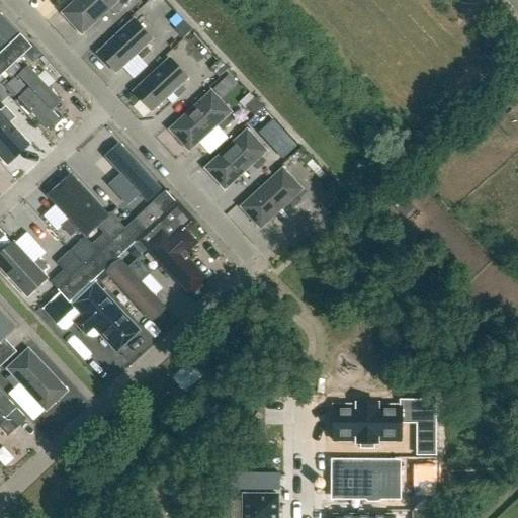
[(77,0),(62,14),(81,35),(109,10),(114,15),(123,7),(118,2),(119,0),(77,0)]
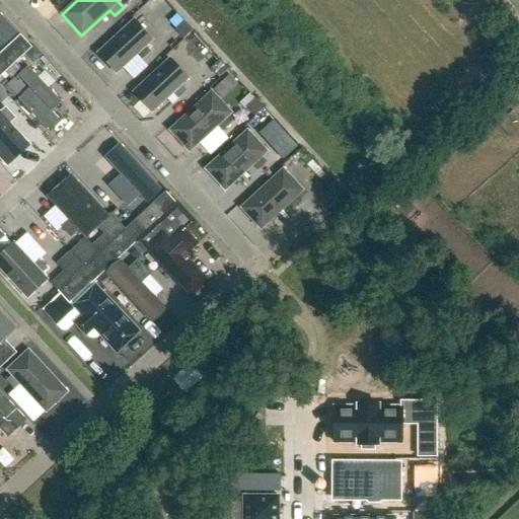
[(0,48),(16,32),(0,14),(0,48)]
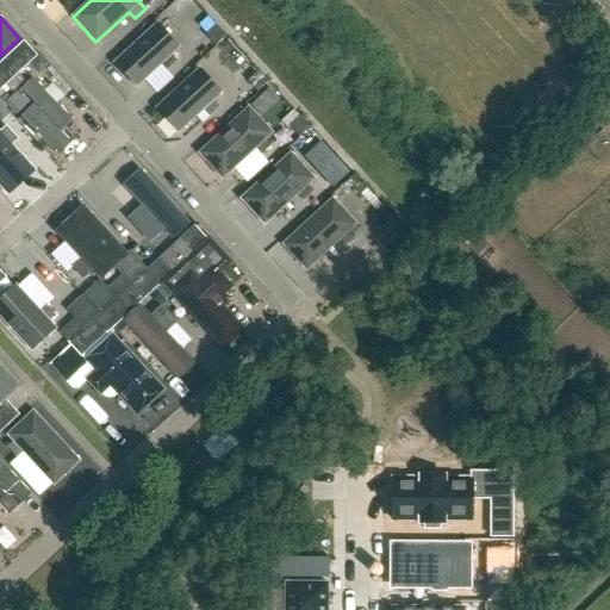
[(178,62),(172,55),(179,48),(157,24),(116,63),(137,87),(161,64),(167,72),(178,62)]
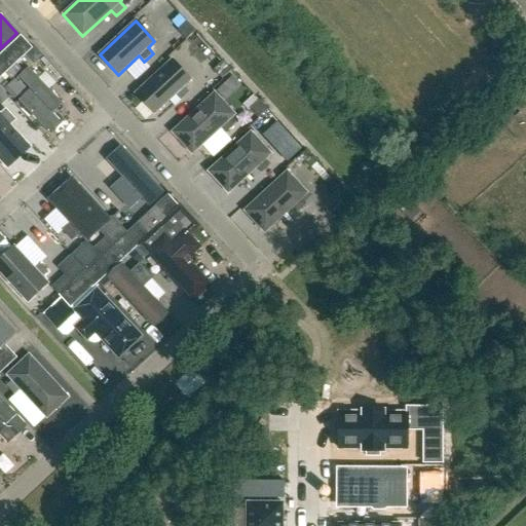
[(186,40),(195,32),(186,23),(177,31),(186,40)]
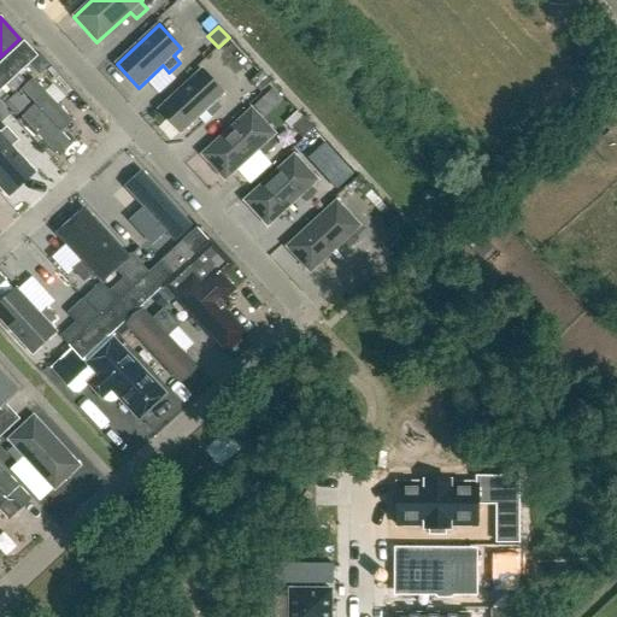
[(19,68),(34,54),(37,58),(37,57),(24,42),(7,58),(11,62),(11,60),(18,69),(19,68)]
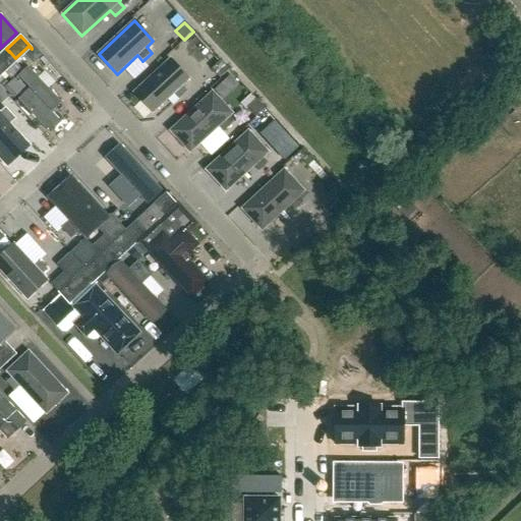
[(0,59),(0,67),(2,70),(5,73),(18,60),(16,57),(15,58),(9,51),(9,52),(0,59)]
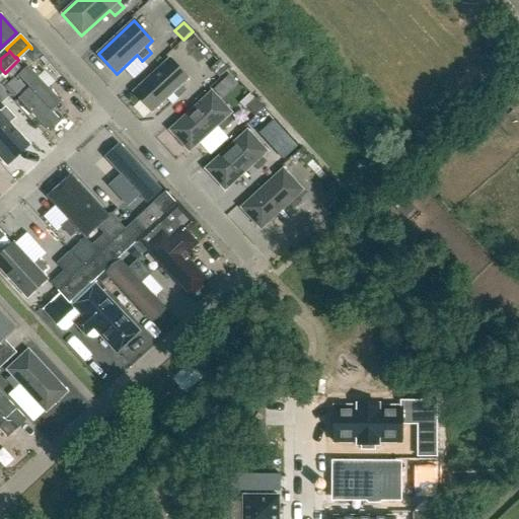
[(152,113),(172,94),(177,99),(187,91),(181,86),(188,80),(169,59),(134,92),(152,113)]
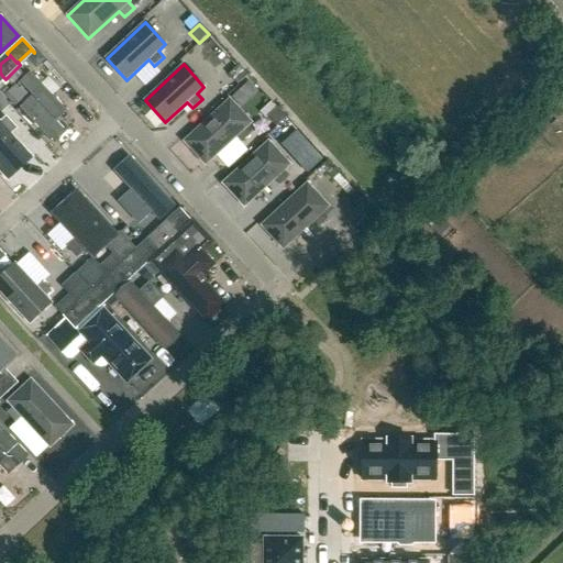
[(238,85),(247,76),(239,66),(229,75),(238,85)]
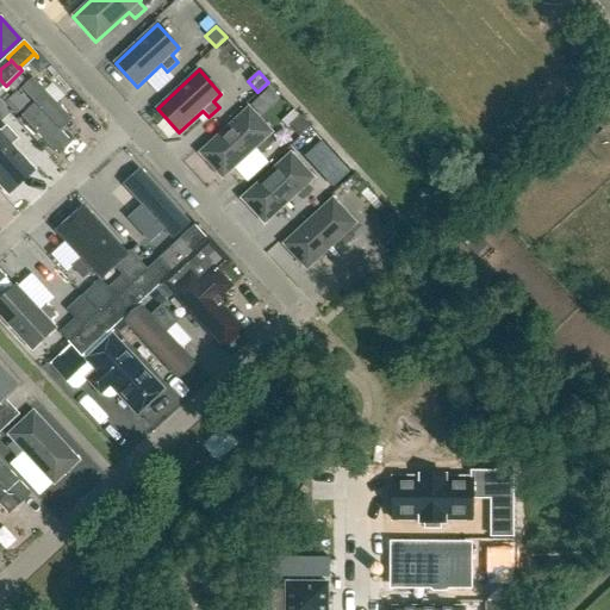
[(32,78),(20,88),(33,103),(20,116),(57,154),(70,141),(58,129),(70,117),(32,78)]
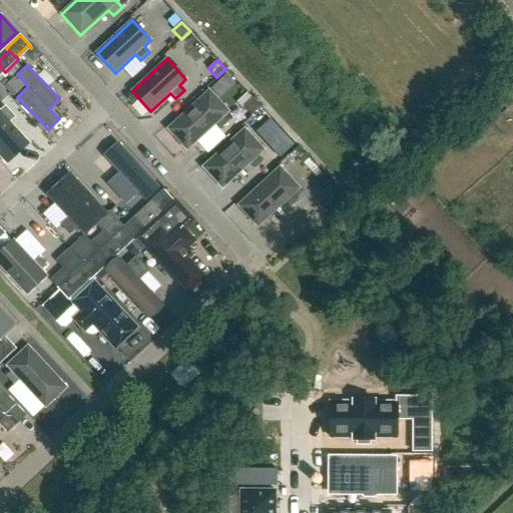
[(224,92),(213,81),(206,88),(209,91),(216,99),(224,92)]
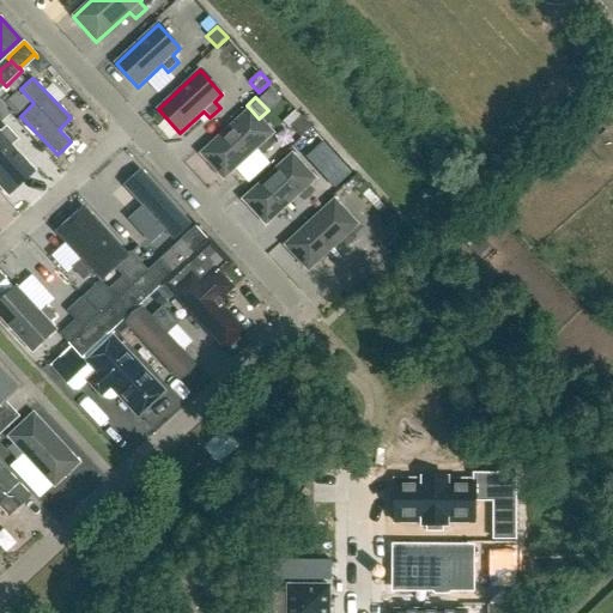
[(273,147),(267,140),(273,134),(259,119),(250,109),(200,155),(224,181),(256,150),(262,157),(273,147)]
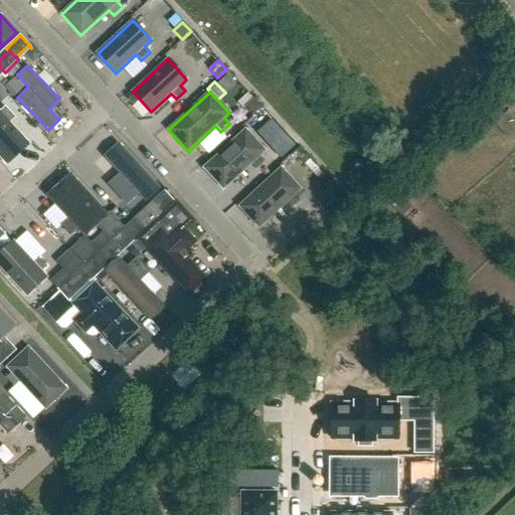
[(244,108),(253,100),(246,93),(236,102),(243,109),(244,108)]
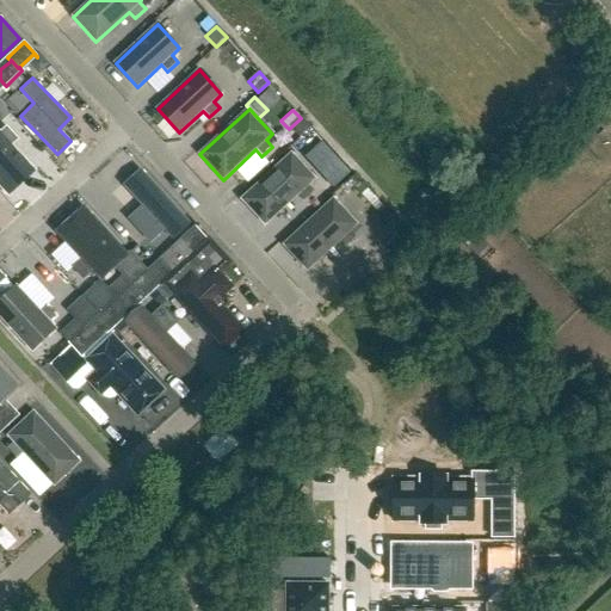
[(300,139),(310,129),(301,118),(290,128),(300,139)]
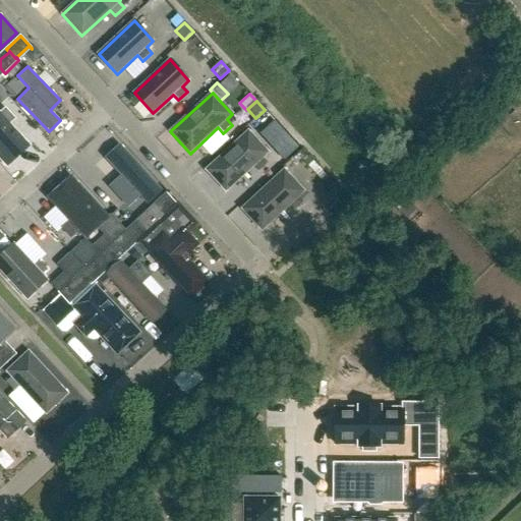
[(0,156),(6,164),(30,142),(12,123),(20,115),(8,102),(0,109),(0,156)]
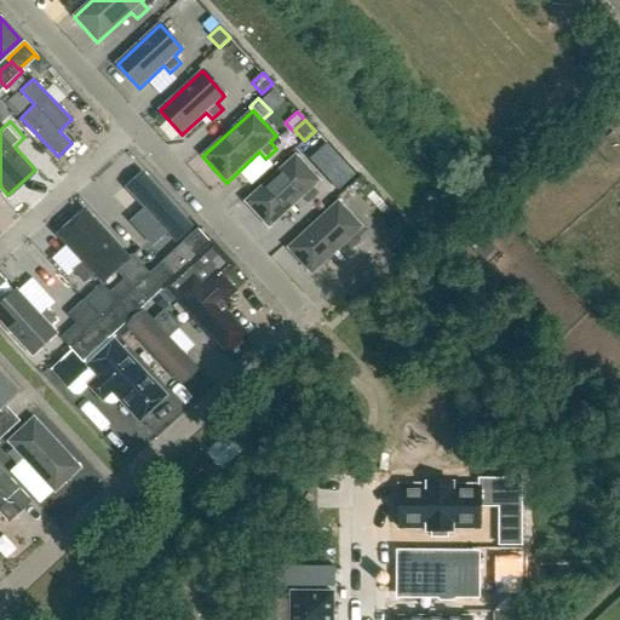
[(196,154),(185,165),(199,178),(210,168),(196,154)]
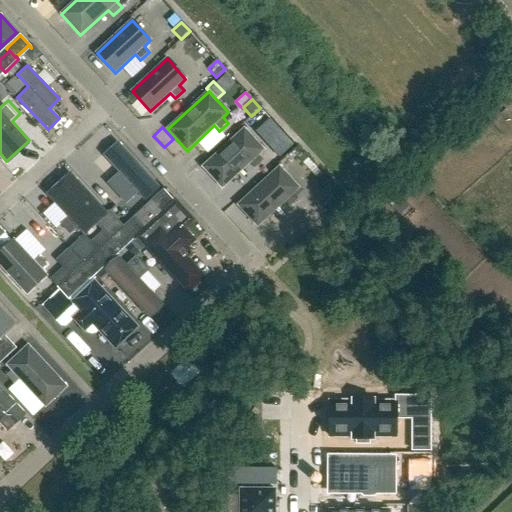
[(222,189),(249,164),(254,169),(263,161),(258,156),(264,150),(244,129),(202,167),(222,189)]
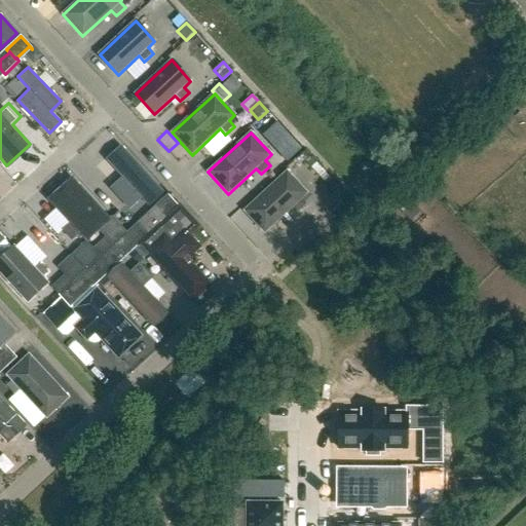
[(294,158),(303,150),(295,141),(286,149),(294,158)]
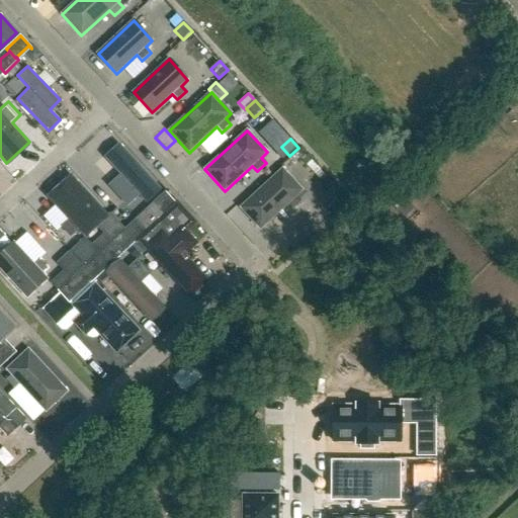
[(116,141),(95,160),(140,208),(161,189),(116,141)]
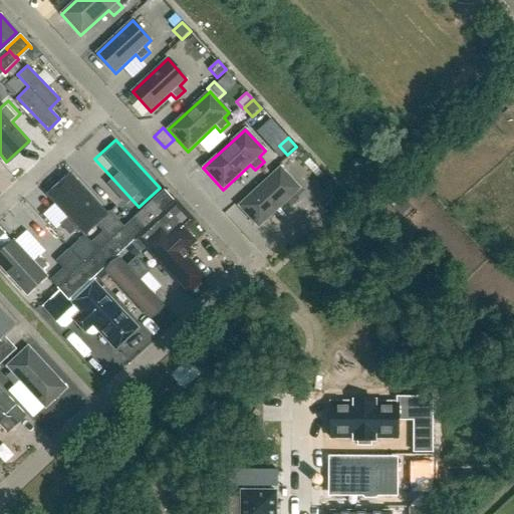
[(280,168),(238,207),(258,228),(285,203),(290,208),(299,200),(294,195),(300,190),(280,168)]
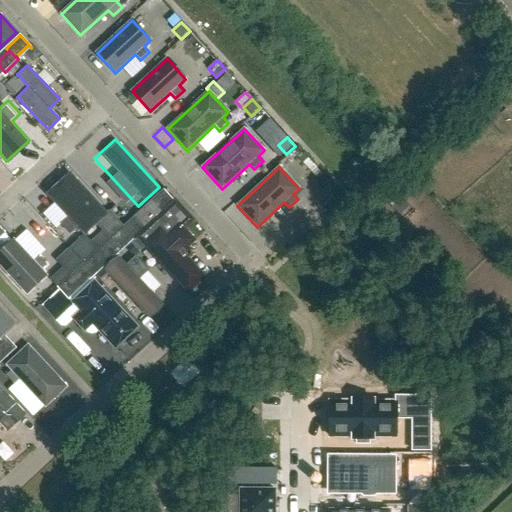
[(110,215),(71,173),(50,192),(88,234),(110,215)]
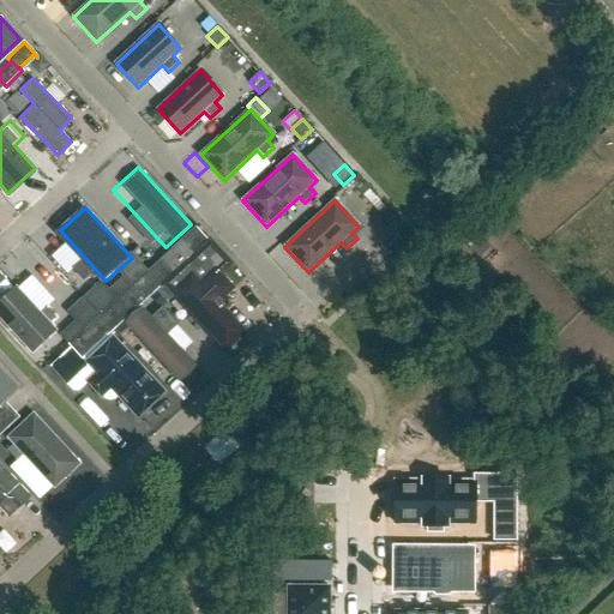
[(385,230),(396,221),(386,210),(375,220),(385,230)]
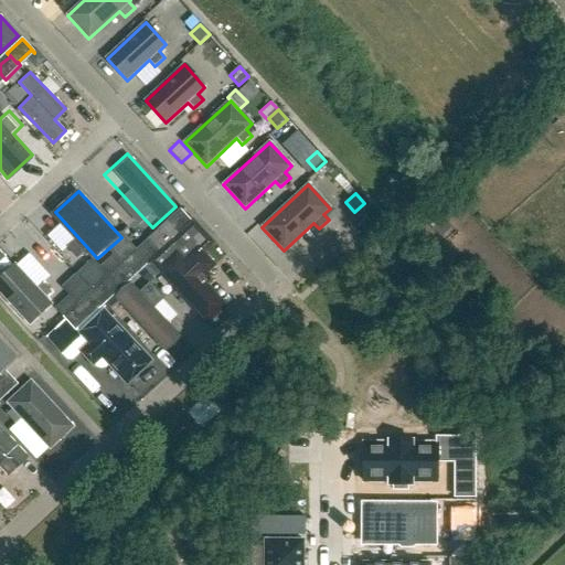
[(174,234),(178,237),(192,223),(180,210),(182,213),(169,226),(168,226),(174,233),(174,234)]
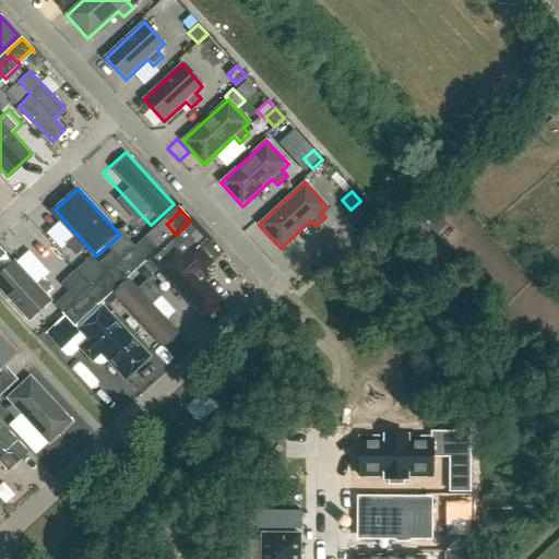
[(173,232),(173,230),(166,224),(167,224),(164,221),(149,235),(152,237),(158,245),(173,232)]
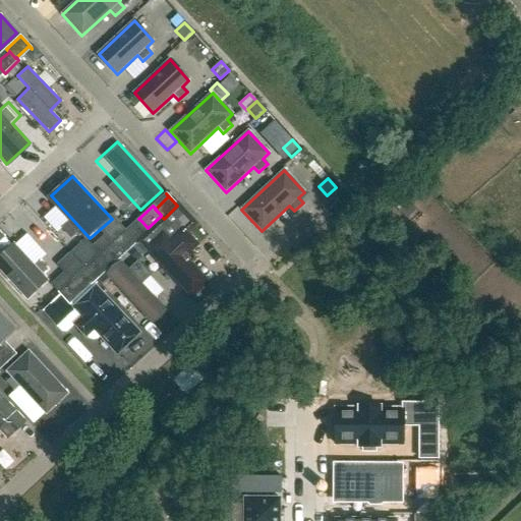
[(128,233),(128,234),(134,240),(136,243),(137,243),(151,231),(148,228),(141,221),(128,233)]
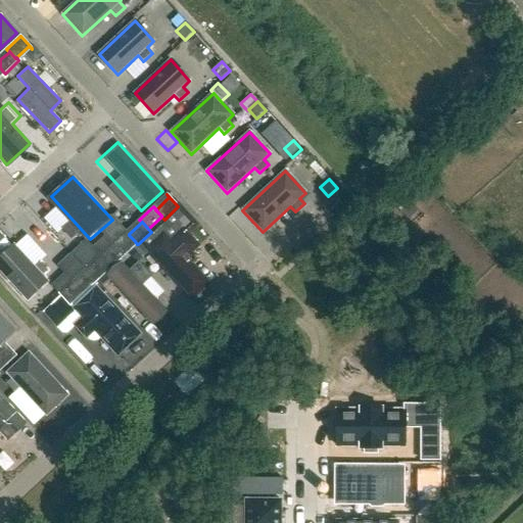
[(171,239),(164,233),(147,248),(191,296),(208,280),(184,253),(195,243),(182,229),(171,239)]
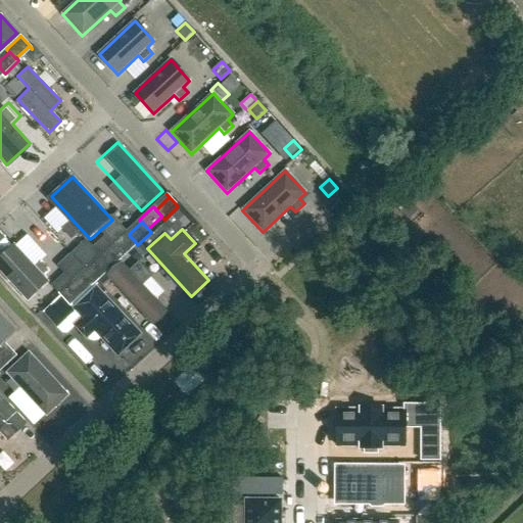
[(135,241),(129,235),(129,234),(127,231),(112,244),(115,247),(122,253),(135,241)]
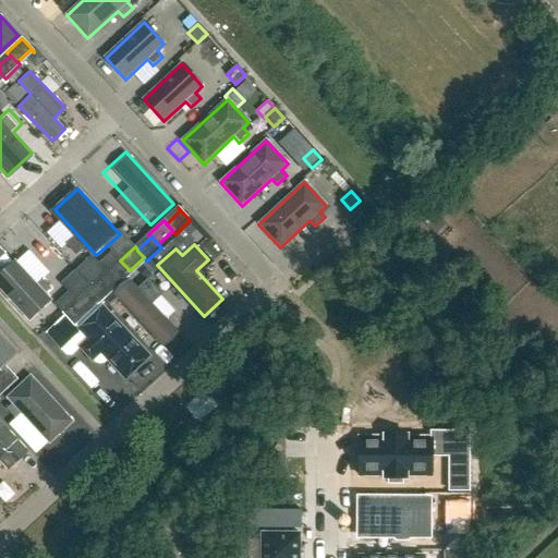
[(0,289),(28,320),(50,301),(45,294),(51,289),(43,280),(36,286),(15,263),(0,276),(0,289)]
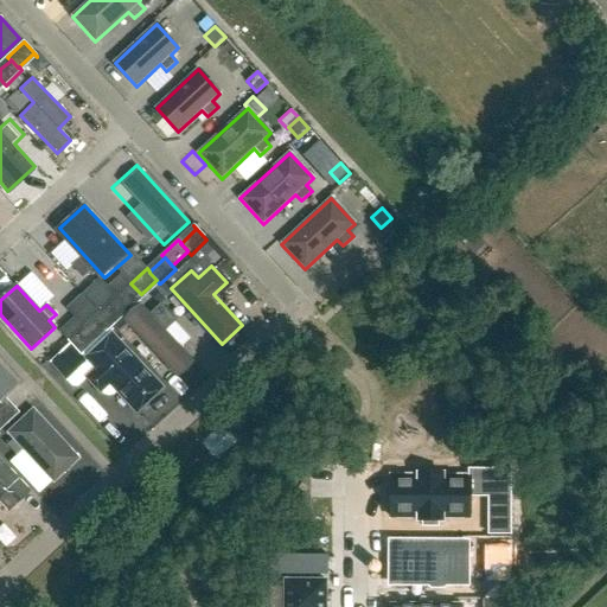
[(119,301),(126,308),(125,310),(128,313),(145,298),(141,294),(134,287),(119,301)]
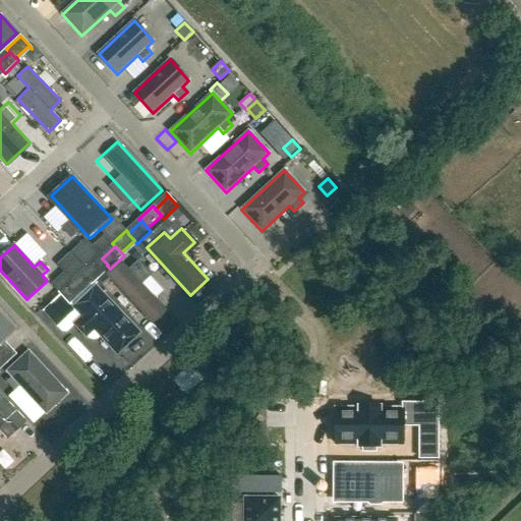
[(84,269),(71,253),(57,268),(64,275),(51,286),(58,293),(72,280),(74,283),(88,271),(84,269)]
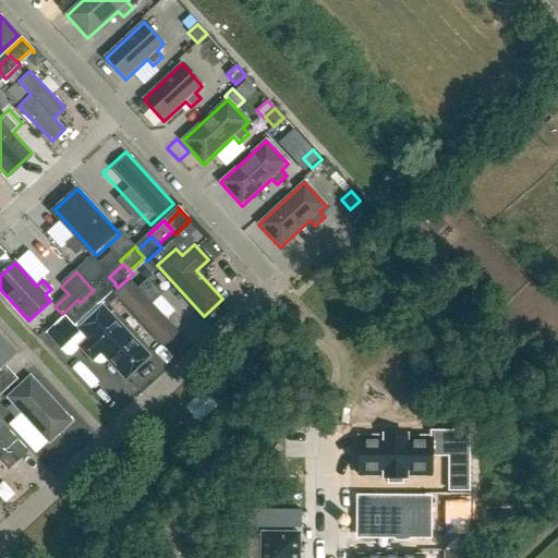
[(114,284),(116,283),(109,277),(106,274),(91,287),(94,290),(100,298),(100,296),(114,284)]
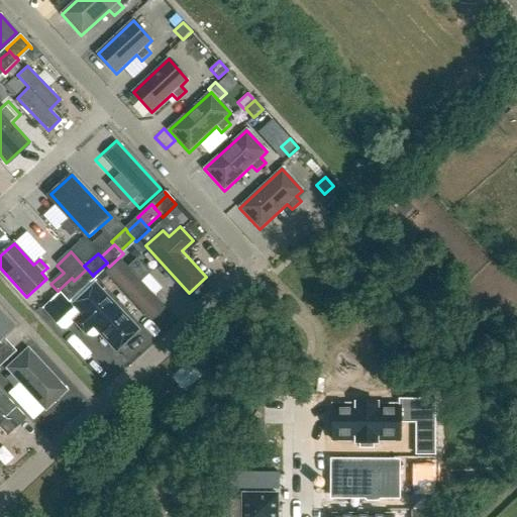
[(164,308),(121,260),(107,273),(148,320),(164,308)]
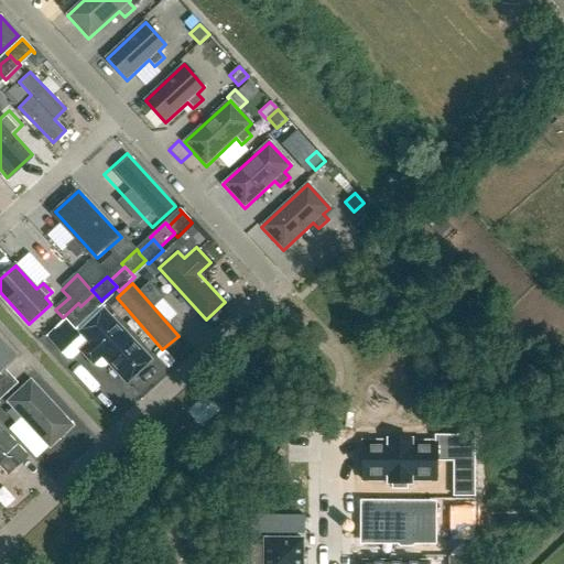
[(101,300),(101,301),(95,293),(80,306),(87,314),(89,317),(105,303),(101,300)]
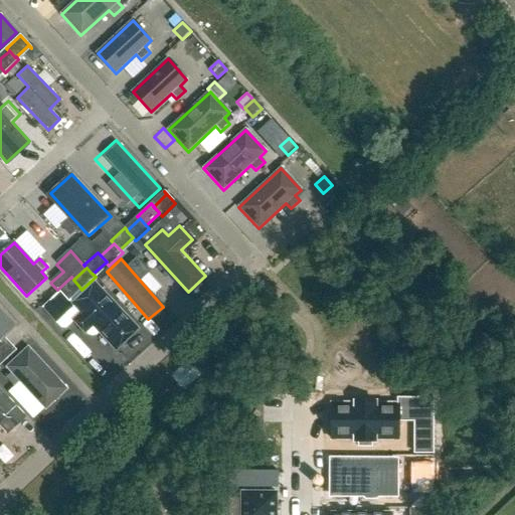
[(79,287),(73,280),(71,277),(57,290),(68,302),(69,302),(66,299),(79,287)]
